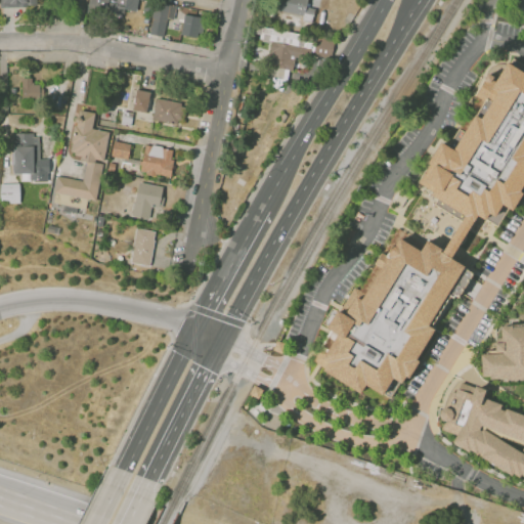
[(88,0),(87,8),(135,15),(137,0),(88,0)]
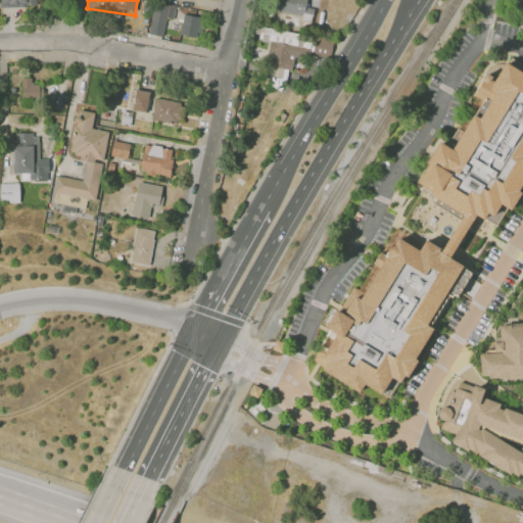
[(300,19),(311,21),(314,8),(305,6),(306,0),(282,0),(280,10),(301,15),(300,19)]
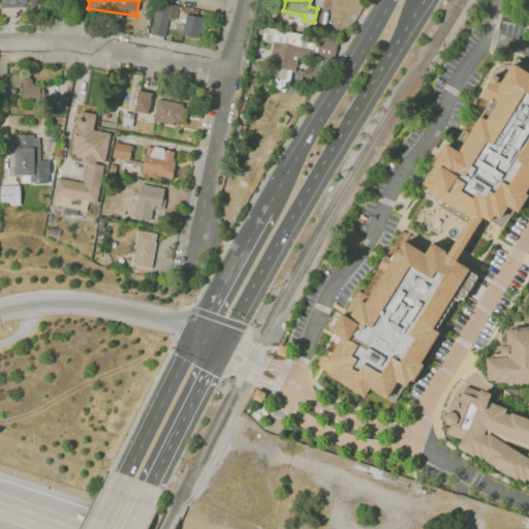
[(168,18),(175,20),(177,7),(156,3),(150,34),(164,37),(168,18)]
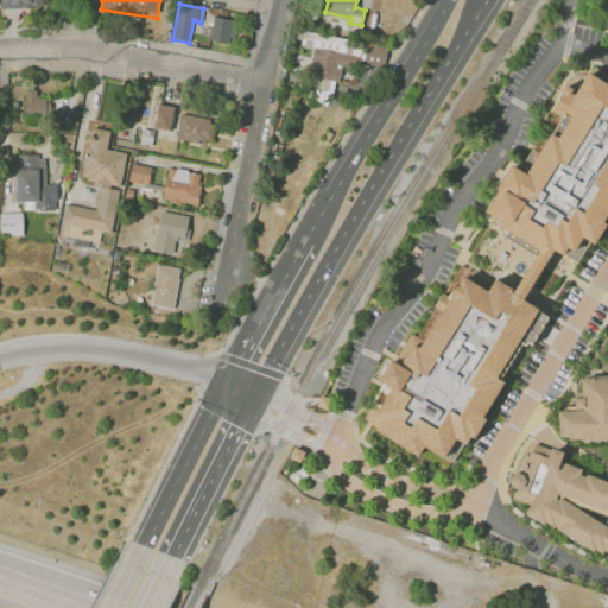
[(235,20),(213,17),(209,40),(232,44),(235,20)]
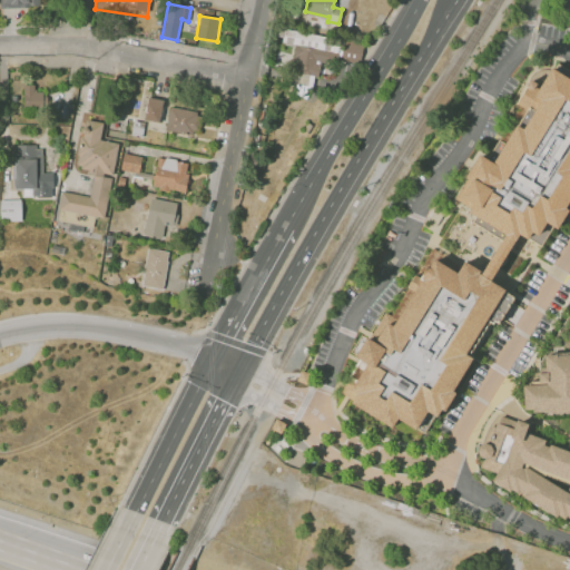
[(297,47),(291,95),(312,98),(317,59),(360,66),(363,45),(284,31),(282,43),(297,47)]
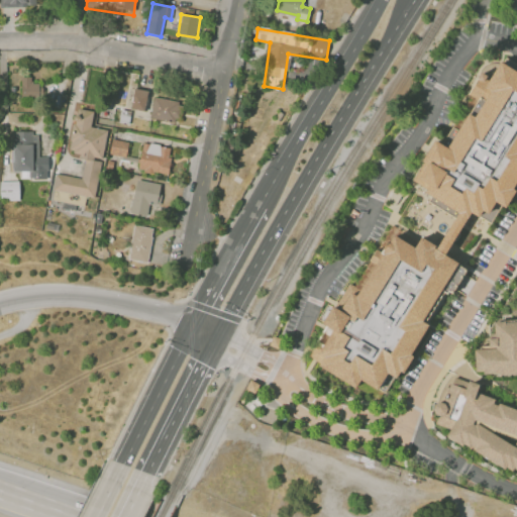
[(507,63),(516,69),(516,201),(512,209),(506,206),(494,225),(478,214),(471,226),(460,220),(432,202),(435,196),(429,192),(430,189),(416,180),(441,141),(453,148),(475,114),(483,119),(491,106),(473,95),(488,72),(495,76),(492,81),(495,83),(507,63)]
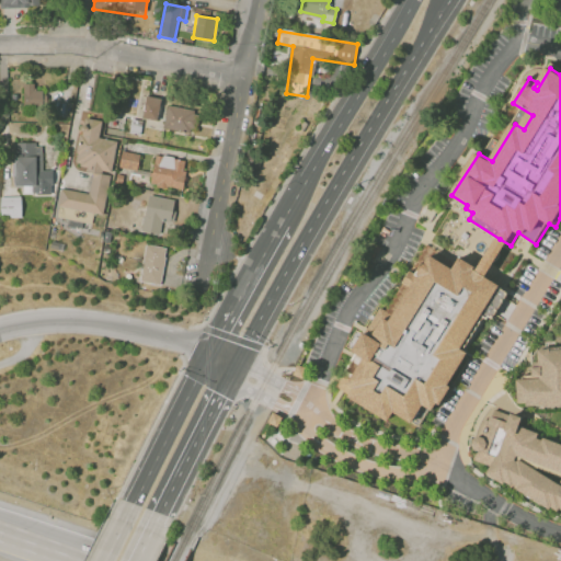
[(22,83),(34,83),(34,107),(22,107),(22,83)]
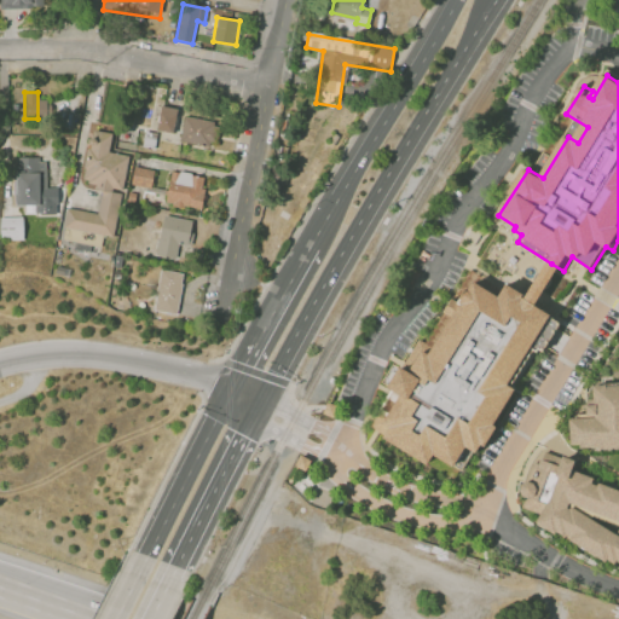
[(161,105),(177,109),(172,133),(156,129),(161,105)]
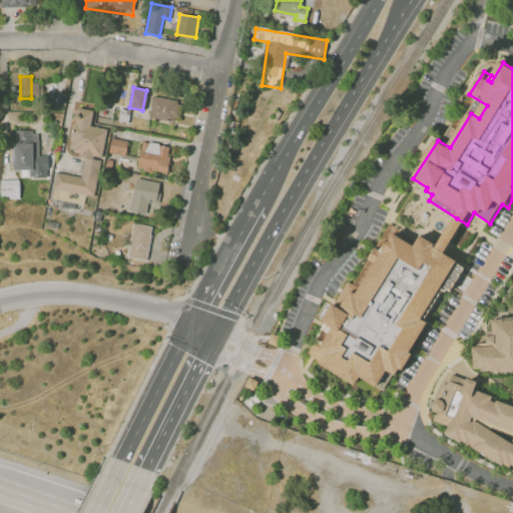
[(152,95),(176,100),(176,102),(182,103),(180,117),(172,116),(172,120),(148,116),(152,95)]
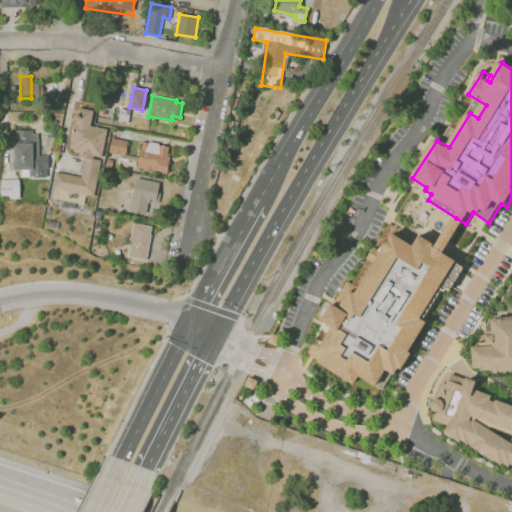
[(106,128),(89,125),(92,110),(78,107),(78,110),(77,110),(77,116),(72,115),(71,121),(72,121),(73,129),(70,128),(69,136),(69,138),(70,138),(68,147),(72,148),(72,151),(79,152),(79,156),(84,157),(90,157),(92,155),(95,155),(97,151),(102,149),(103,146),(104,140),(107,129),(106,128)]
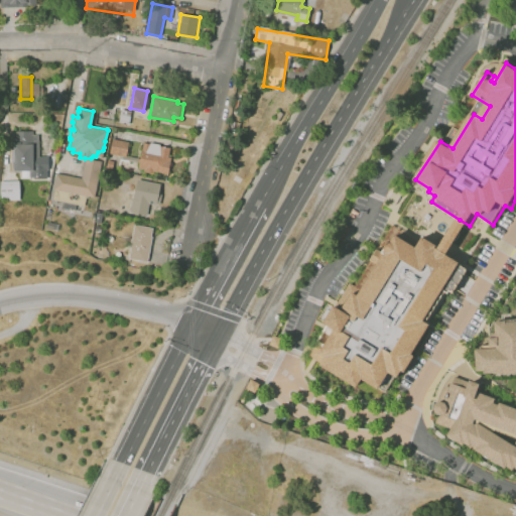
[(12,130),(32,131),(31,134),(37,134),(38,156),(47,156),(47,169),(45,169),(46,178),(33,178),(32,176),(30,176),(30,170),(13,170),(13,143),(12,130)]
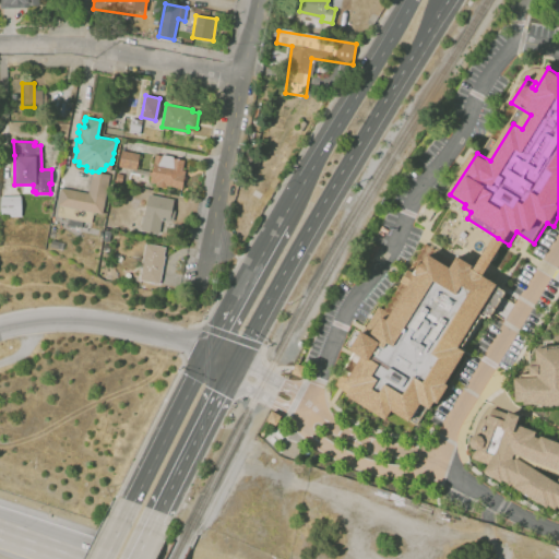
[(121,150),(139,153),(135,169),(118,166),(121,150)]
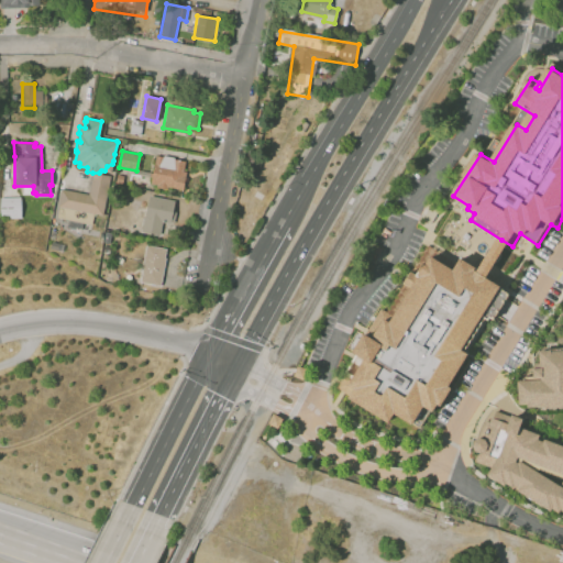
[(155,155),(163,156),(163,155),(174,157),(174,158),(185,161),(183,170),(186,172),(183,189),(167,187),(167,188),(156,187),(156,185),(150,184),(153,165),(155,155)]
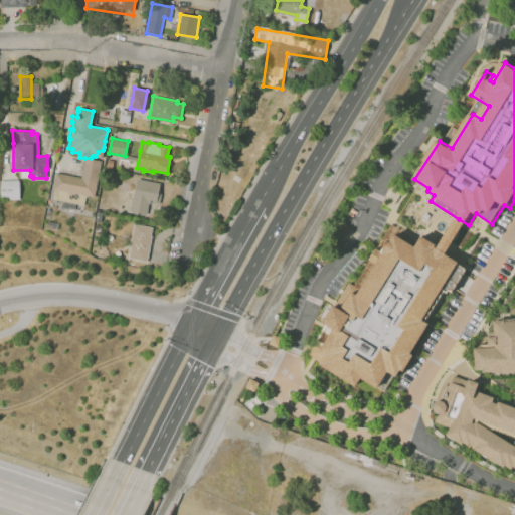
[(84,158),(80,178),(55,173),(52,189),(53,189),(52,198),(83,204),(86,194),(93,196),(100,160),(84,158)]
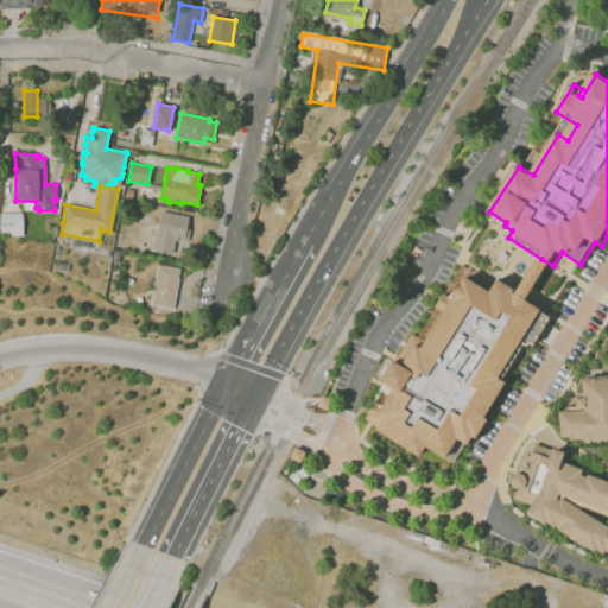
[(160,210),(188,216),(181,255),(152,248),(156,233),(160,210)]
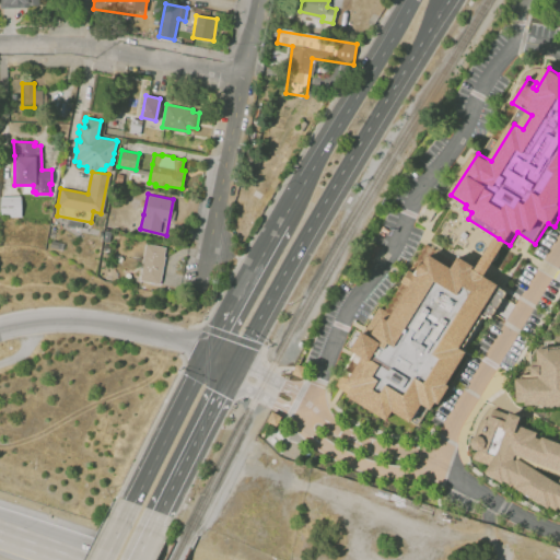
[(21,196),(0,196),(0,217),(21,217),(21,196)]
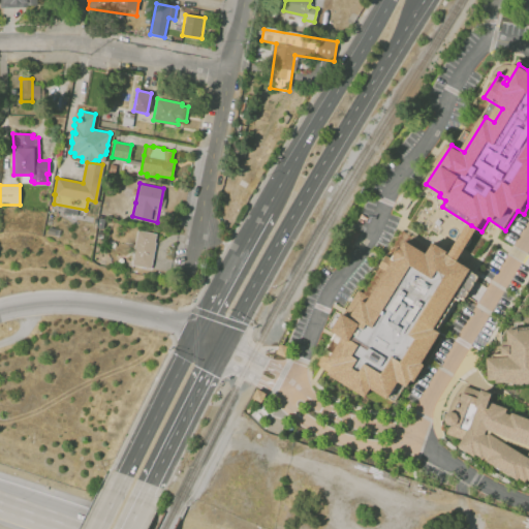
[(471,225),(467,232),(463,234),(461,236),(460,240),(461,243),(454,253),(464,259),(481,231),(471,225)]
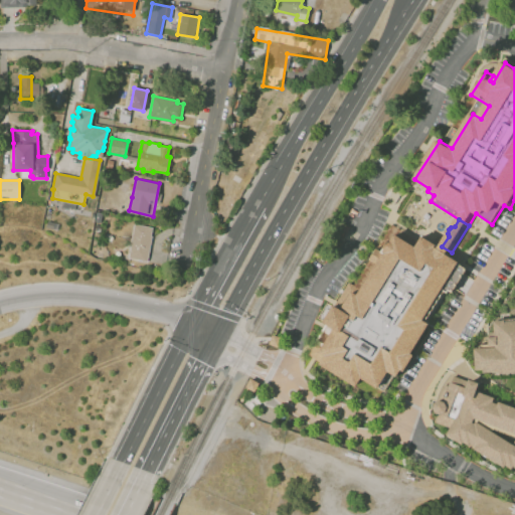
[(47,220),(54,222),(52,229),(45,226),(47,220)]
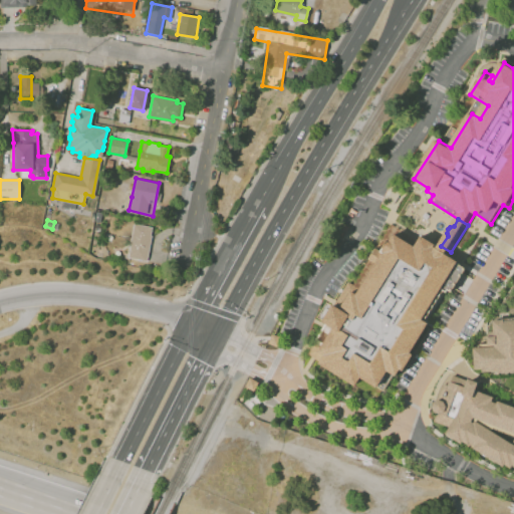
[(134,223),(152,226),(146,260),(127,257),(134,223)]
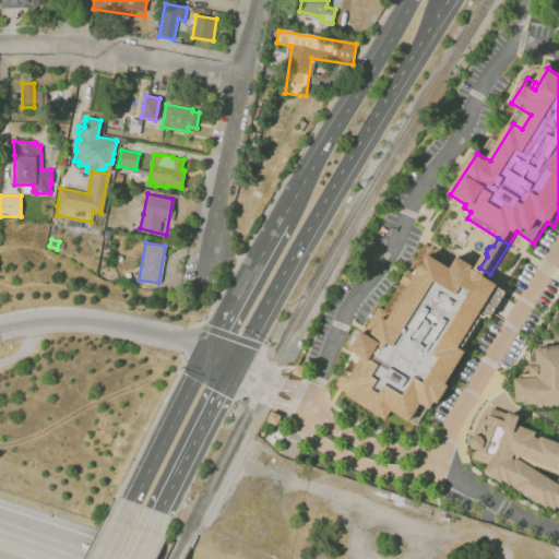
[(433,257),(454,270),(463,257),(479,268),(490,274),(503,282),(464,344),(471,348),(450,382),(454,385),(443,403),(440,401),(436,408),(431,405),(419,424),(395,409),(389,419),(348,394),(349,393),(336,384),(345,371),(344,370),(356,349),(354,348),(366,328),(365,326),(379,304),(387,308),(409,271),(420,276),(433,257)]
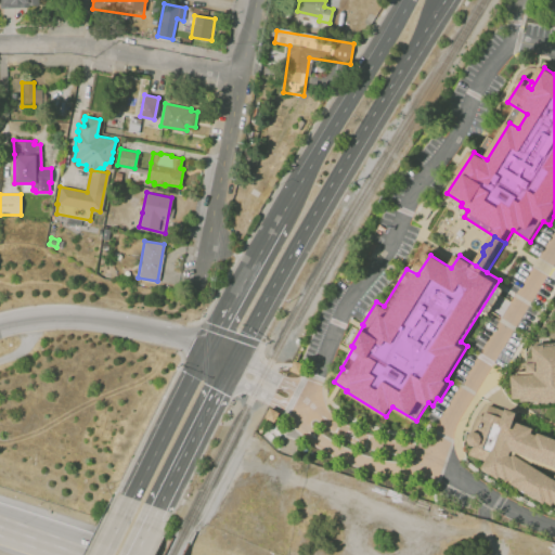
[(554,399),(554,344),(532,344),(518,373),(508,373),(510,400),(554,399)]
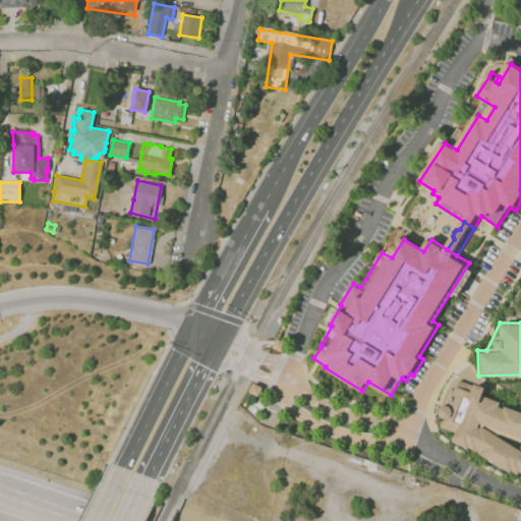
[(520,468),(520,413),(497,409),(498,400),(480,397),(482,386),(456,380),(451,401),(443,399),(437,427),(452,430),(448,453),(520,468)]
